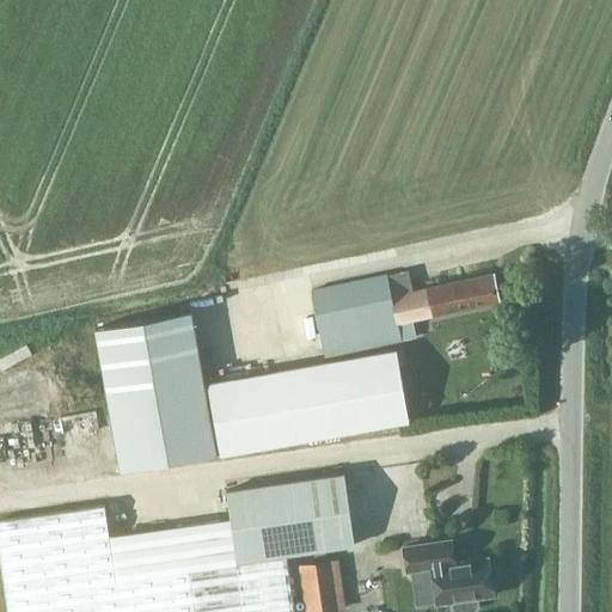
[(325,355),(200,377),(212,448),(403,415),(390,342),(417,336),(414,319),(500,300),(494,273),(392,295),(387,274),(312,291),(325,355)]
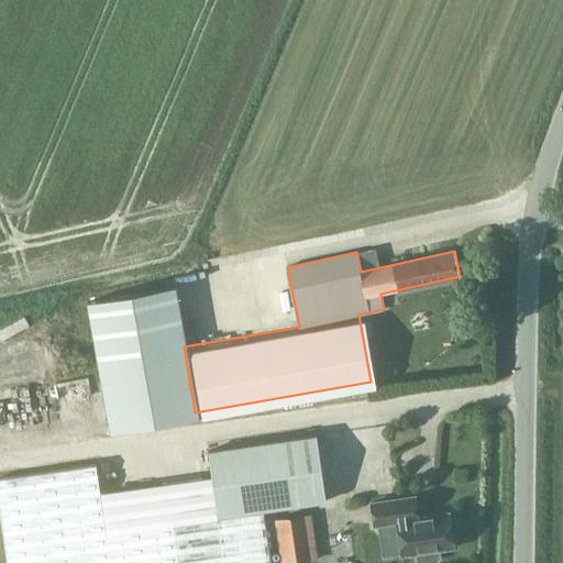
[(196,416),(195,412),(184,346),(174,285),(90,299),(112,430),(196,416)]
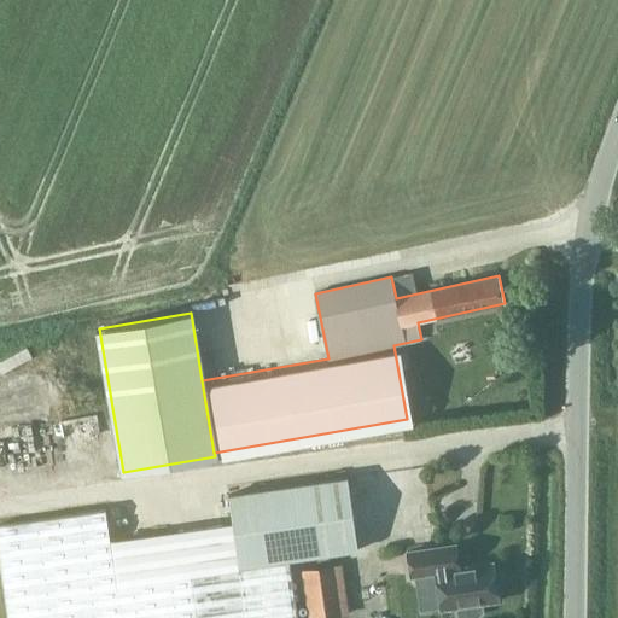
[(420,397),(413,409),(427,418),(435,406),(420,397)]
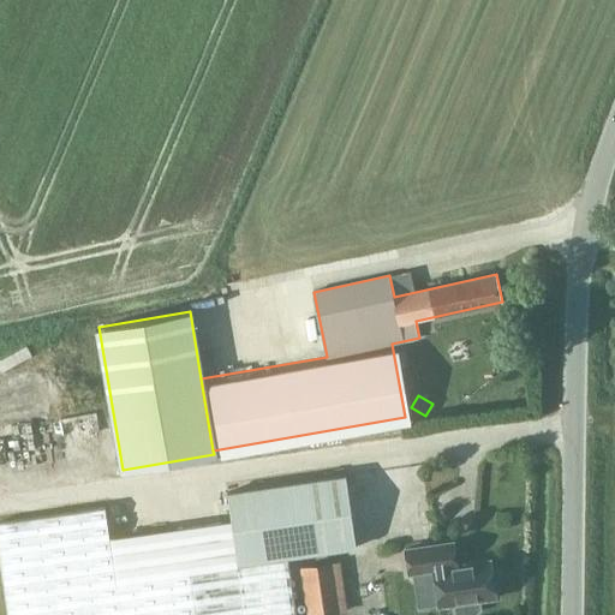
[(103,507),(0,521),(0,557),(7,614),(293,614),(286,557),(356,548),(345,476),(226,493),(231,521),(108,538),(103,507)]
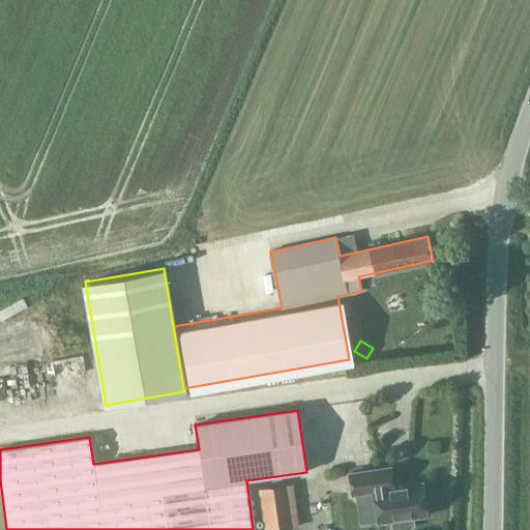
[(389,467),(348,473),(351,495),(355,495),(359,525),(377,522),(377,524),(391,521),(392,528),(395,529),(404,529),(409,529),(413,524),(412,518),(427,516),(425,509),(430,503),(429,494),(422,490),(421,483),(392,488),(389,467)]
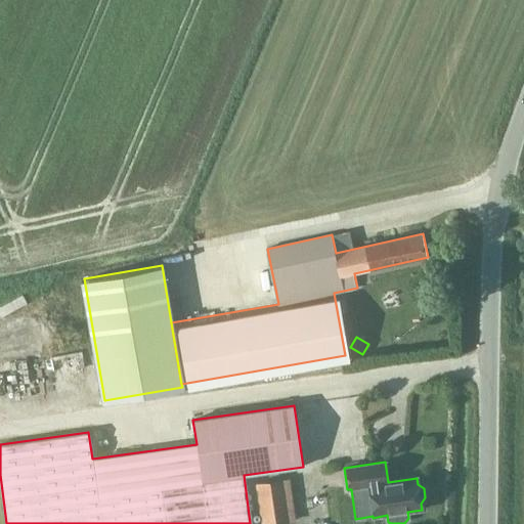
[(286,481),(258,485),(263,519),(264,523),(287,523),(293,523),(292,515),(286,481)]
